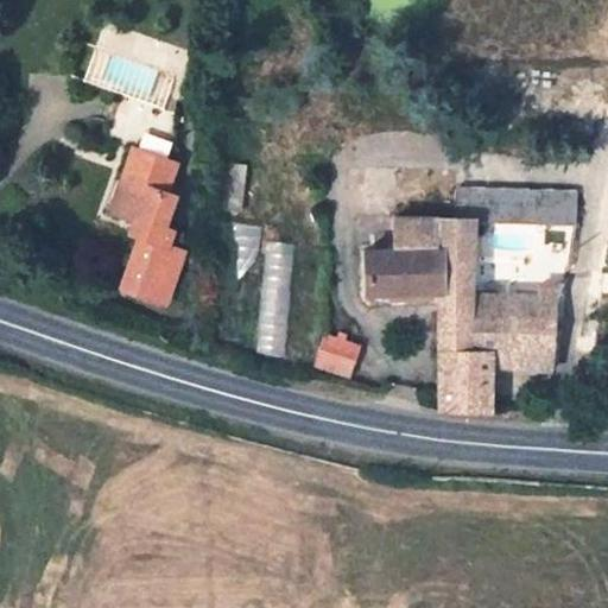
[(128,152),(116,183),(130,189),(120,214),(131,217),(165,230),(175,203),(158,195),(169,166),(128,152)]
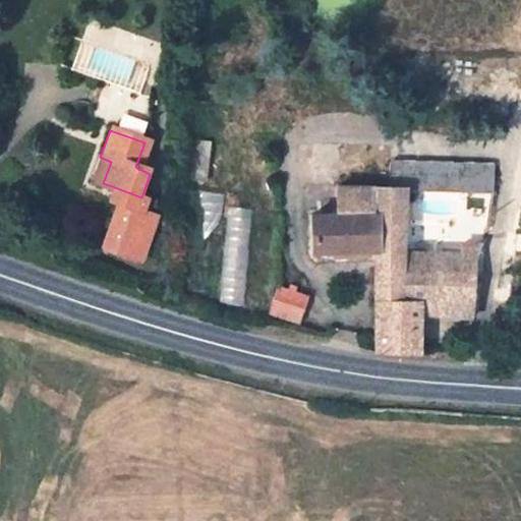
[(201,177),(206,138),(191,137),(189,176),(201,177)]
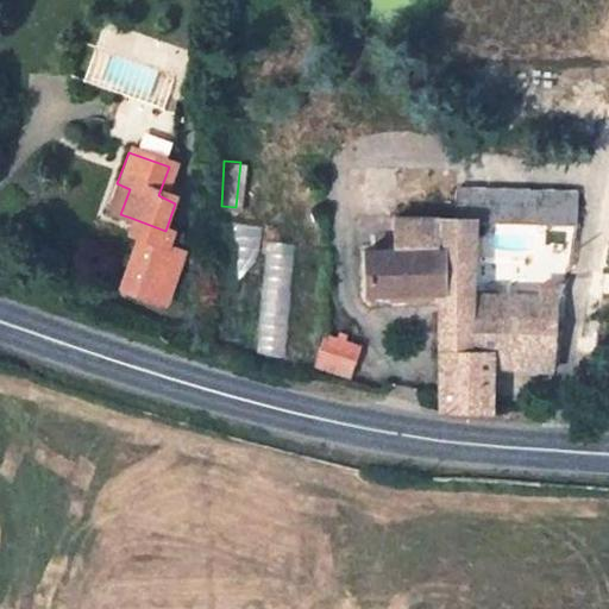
[(107,209),(120,214),(130,189),(117,183),(107,209)]
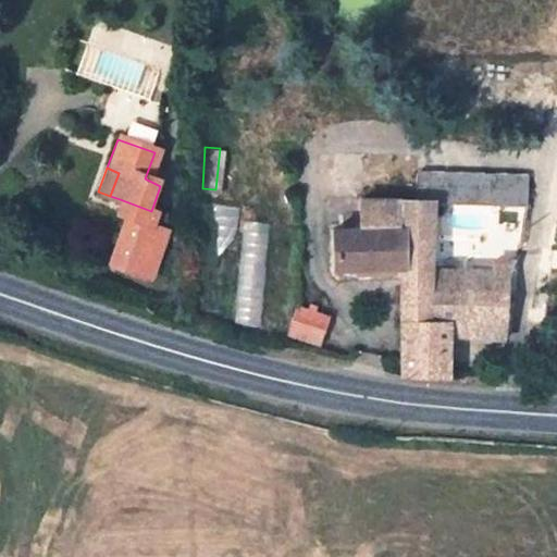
[(523,171),(417,173),(417,199),(430,199),(504,199),(525,198),(523,171)]
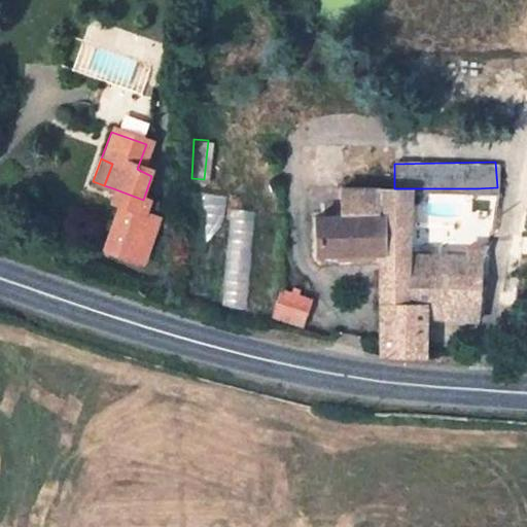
[(341,187),(341,214),(377,214),(376,187),(341,187)]
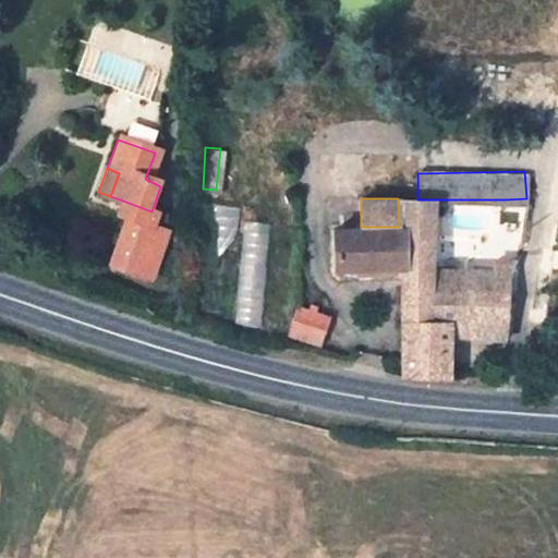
[(408,239),(429,239),(431,199),(417,199),(398,198),(399,227),(399,239),(408,239)]
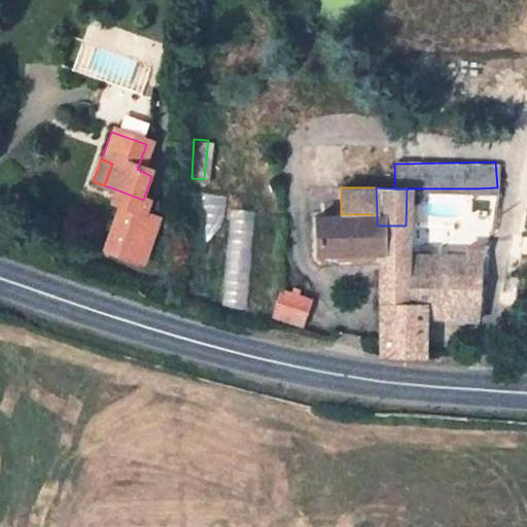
[(497,187),(477,188),(475,208),(495,209),(497,187)]
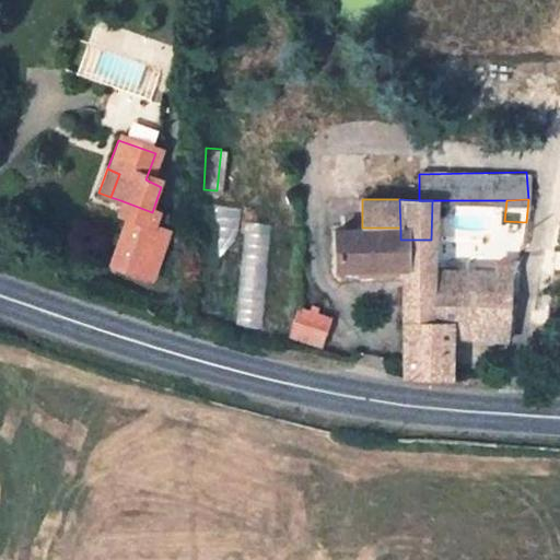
[(152,212),(120,200),(114,218),(128,223),(109,268),(152,281),(165,242),(170,236),(159,232),(164,217),(152,212)]
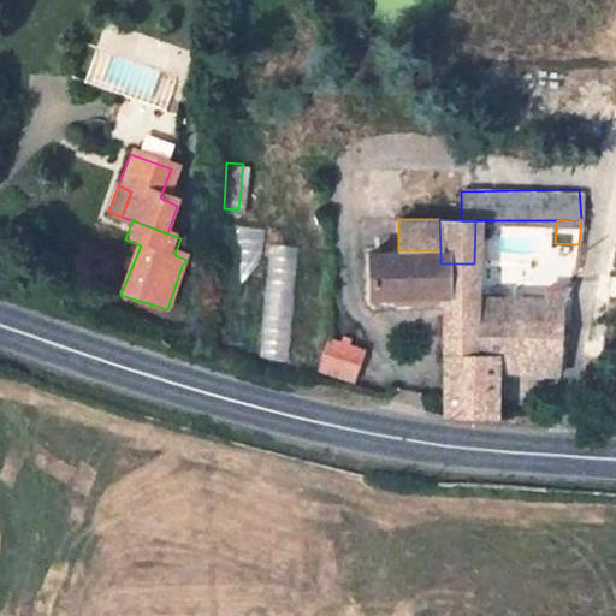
[(261,345),(261,223),(231,224),(231,345),(261,345)]
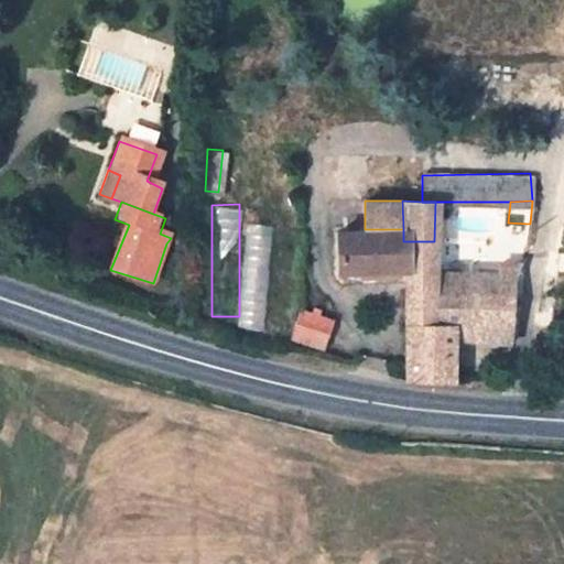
[(242,223),(241,327),(269,327),(270,223),(242,223)]
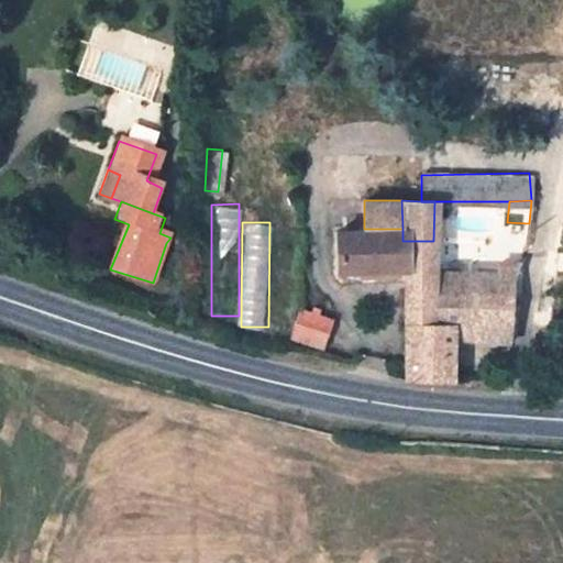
[(403,229),(364,229),(333,229),(341,267),(410,269),(411,241),(403,241),(403,229)]
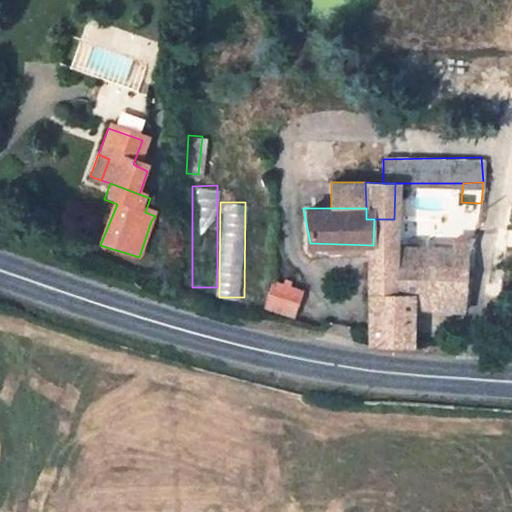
[(374,219),(373,245),(372,344),(406,339),(408,306),(408,296),(394,246),(394,219),(374,219)]
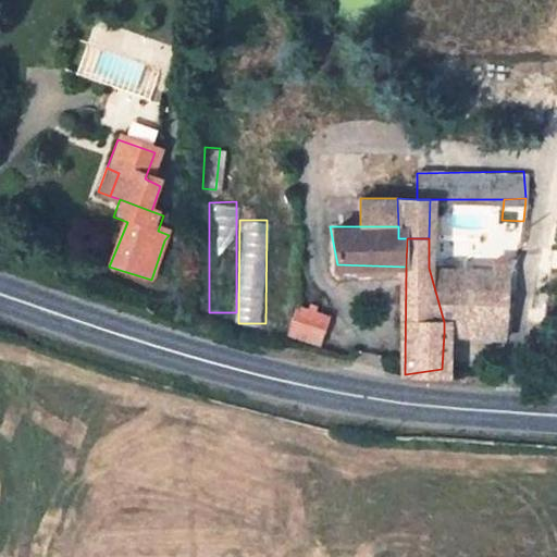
[(489,259),(487,271),(508,272),(514,260),(489,259)]
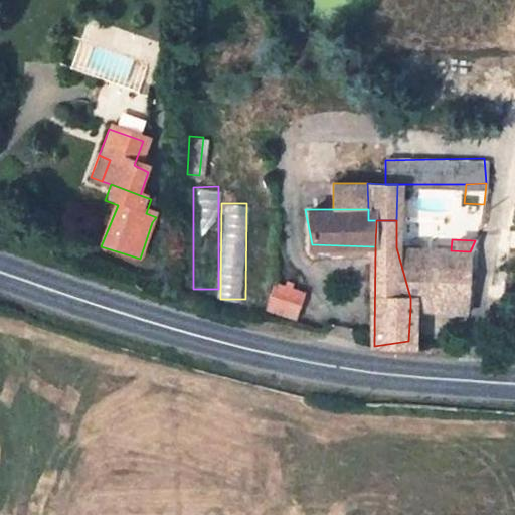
[(451,250),(396,247),(410,298),(446,303),(445,313),(464,316),(470,251),(451,250)]
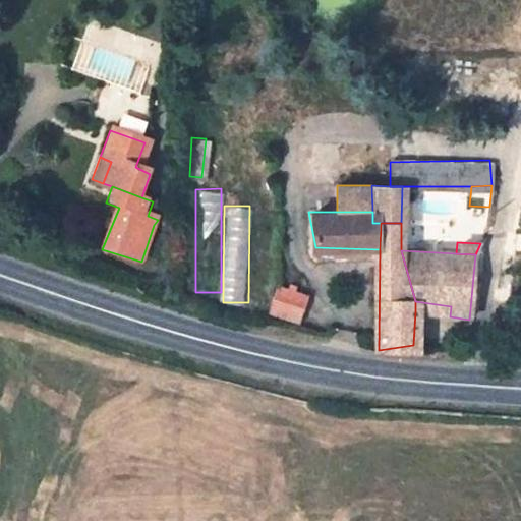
[(280,284),(271,309),(300,319),(308,295),(280,284)]
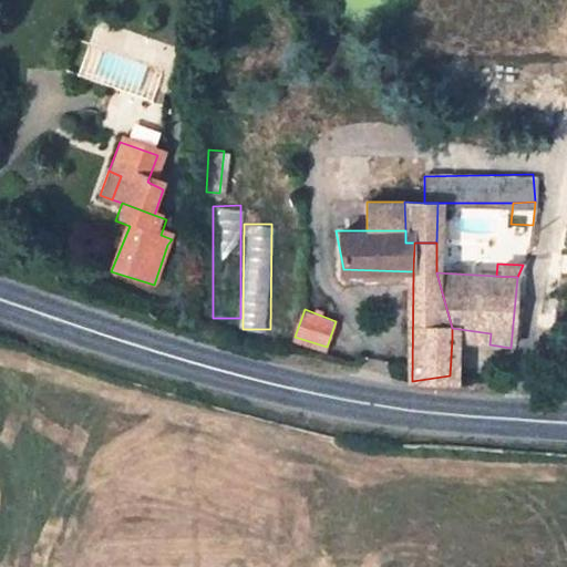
[(452,328),(452,339),(490,344),(491,333),(452,328)]
